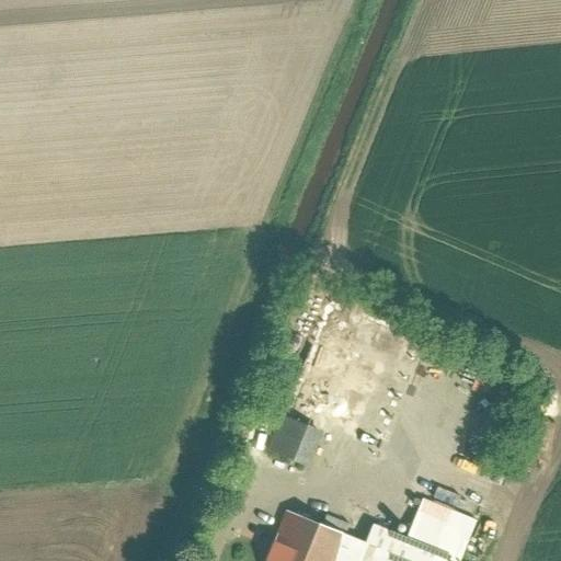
[(310,345),(376,371),(396,325),(352,307),(342,331),(319,321),(310,345)]
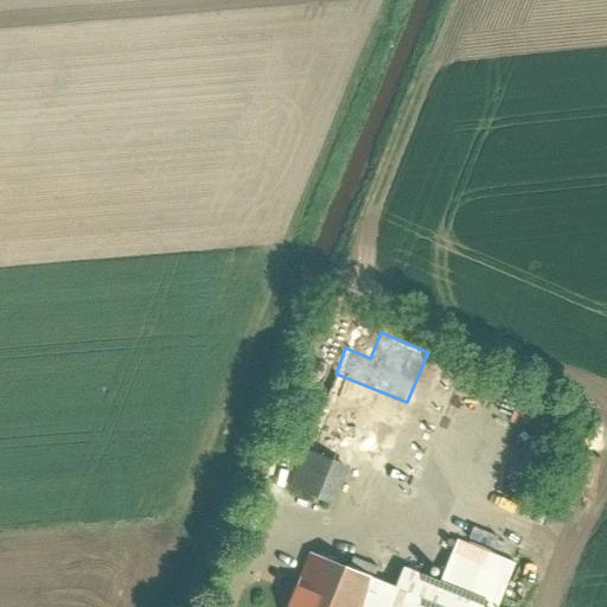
[(407,402),(336,374),(289,489),(333,506),(353,457),(381,467),(407,402)]
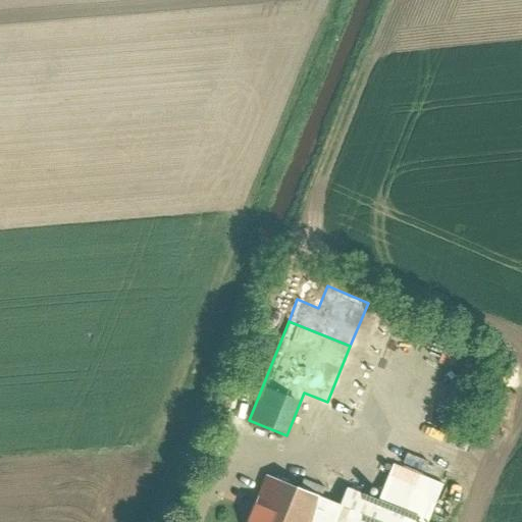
[(427,356),(430,346),(451,353),(455,341),(436,333),(433,343),(412,335),(407,349),(427,356)]
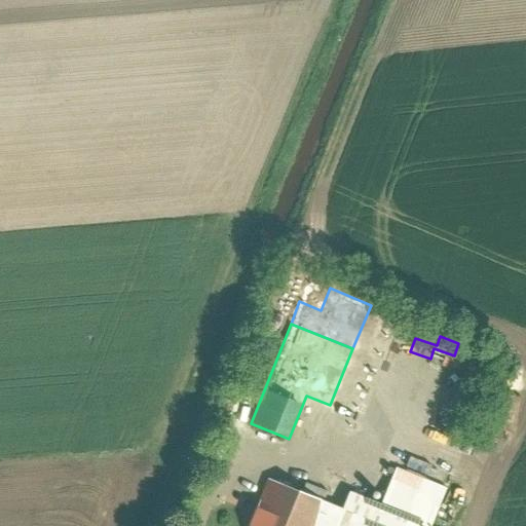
[(380,505),(431,525),(446,488),(396,467),(380,505)]
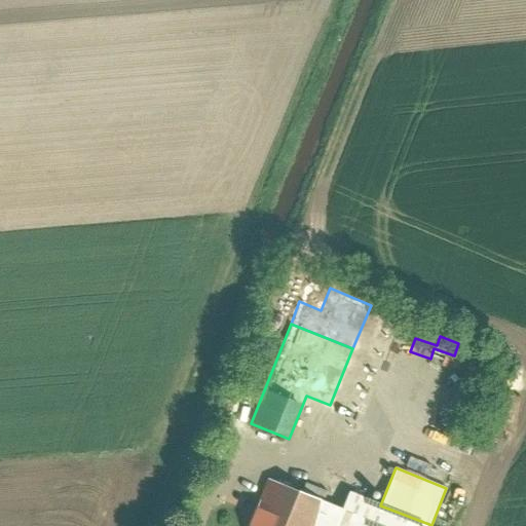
[(313,525),(321,500),(267,479),(248,525),(313,525)]
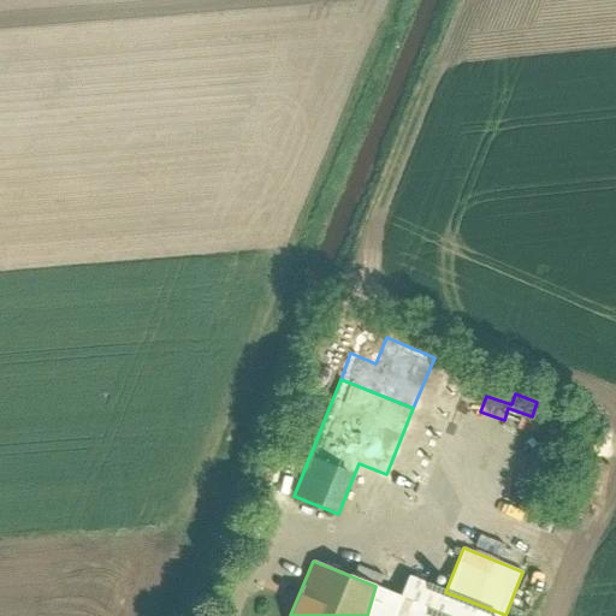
[(400,597),(375,586),(367,615),(504,615),(505,615),(445,592),(408,576),(400,597)]
